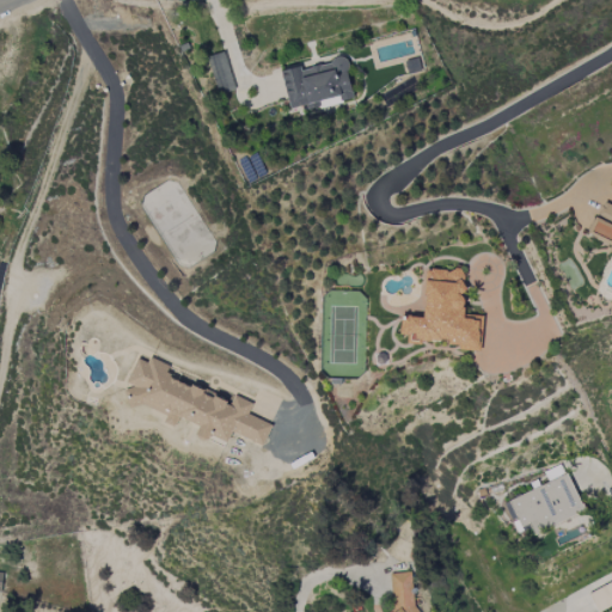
[(236,90),(224,51),(207,57),(218,95),(236,90)]
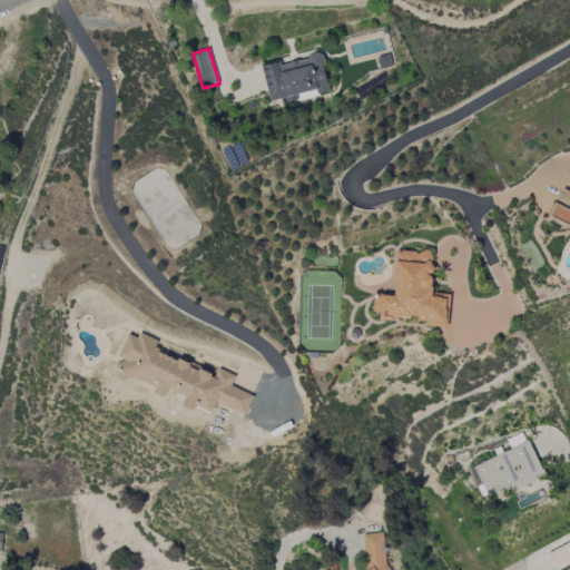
[(262,66),(269,101),(285,98),(286,102),(330,92),(321,55),(281,64),(281,61),(262,66)]
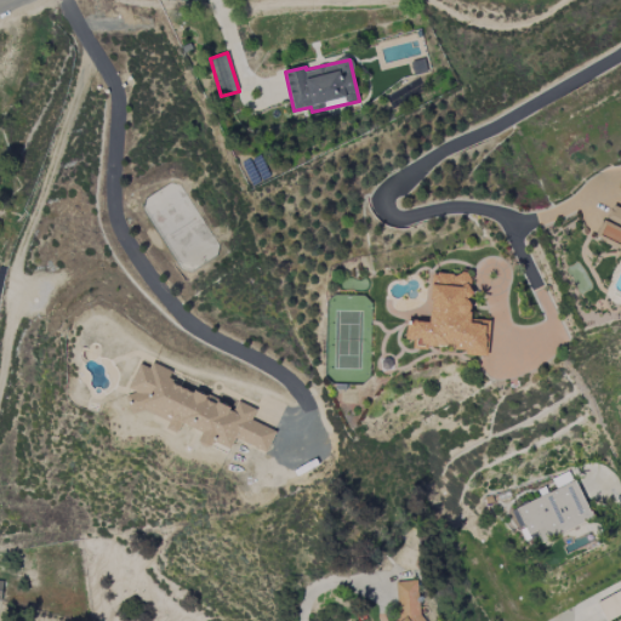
[(620,249),(620,209),(613,205),(607,221),(604,220),(597,235),(597,239),(620,249)]
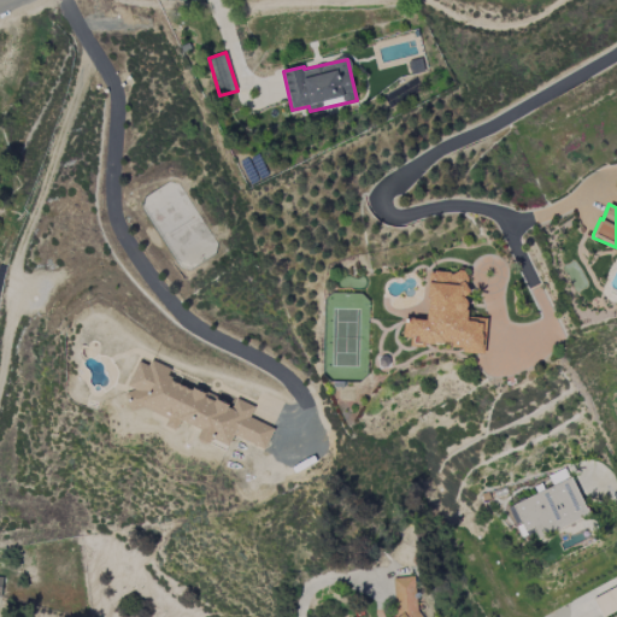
[(428,271),(427,321),(404,321),(403,346),(485,347),(485,318),(466,318),(468,272),(428,271)]
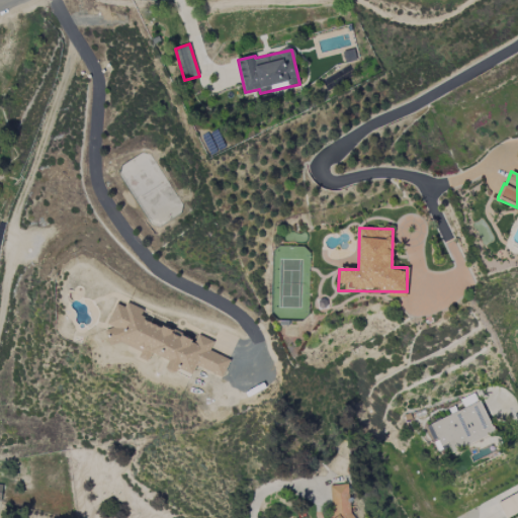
[(104,341),(115,344),(115,342),(141,351),(139,358),(148,361),(151,353),(168,360),(165,369),(177,373),(178,368),(193,373),(195,367),(223,377),(230,359),(209,352),(213,341),(197,335),(195,339),(140,319),(143,310),(126,303),(124,307),(115,304),(107,324),(110,326),(104,341)]
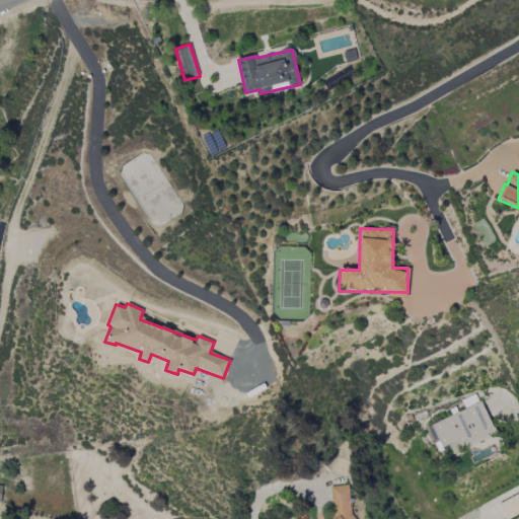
[(452,453),(495,434),(476,393),(460,400),(465,410),(431,424),(441,446),(448,443),(452,453)]
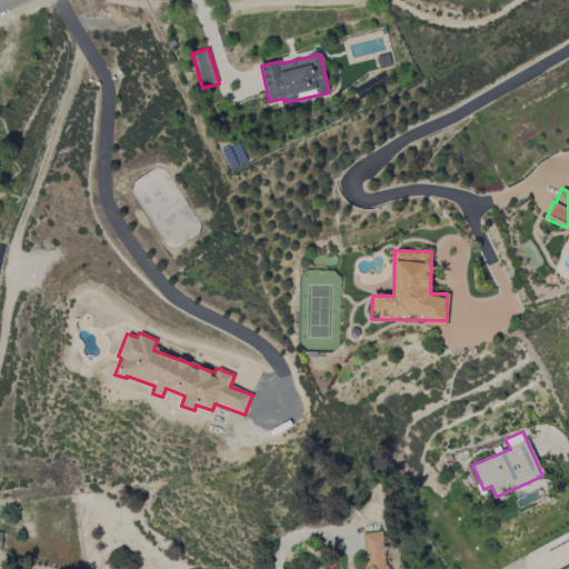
[(387,568),(385,531),(363,533),(365,568),(387,568)]
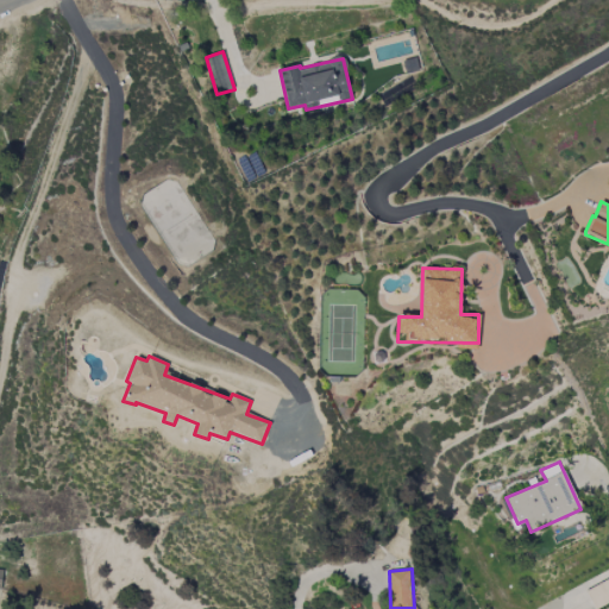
[(608,579),(585,589),(592,608),(608,602),(608,579)]
